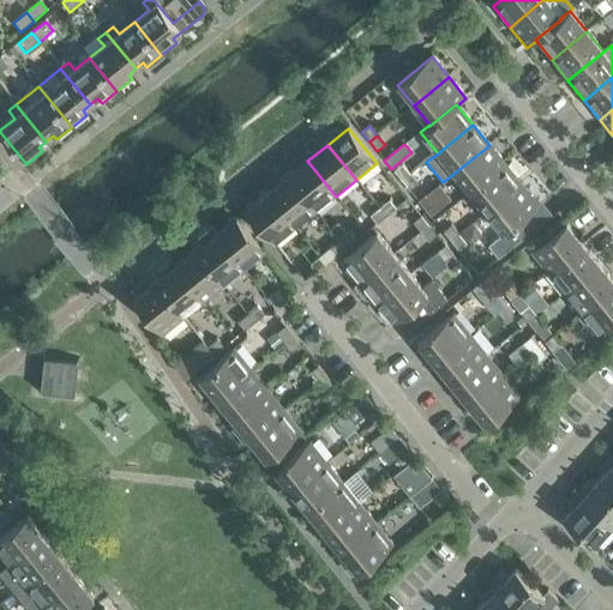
[(470,193),(505,165),(490,145),(454,174),(470,193)]
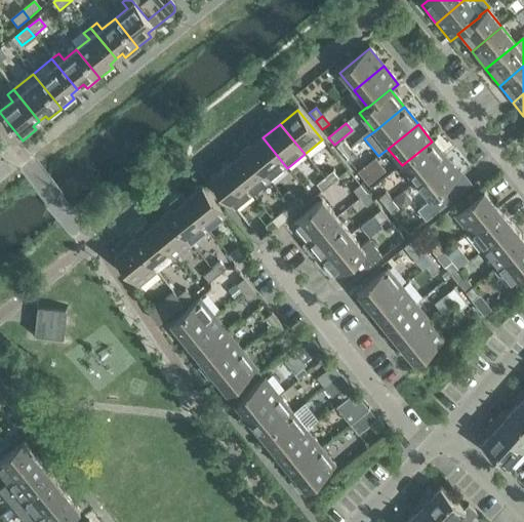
[(245,152),(270,182),(287,168),(263,137),(245,152)]
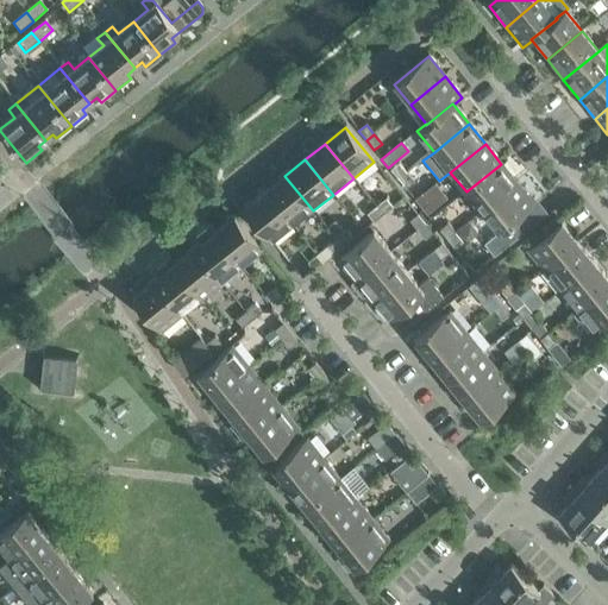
[(390,171),(399,181),(407,174),(399,164),(390,171)]
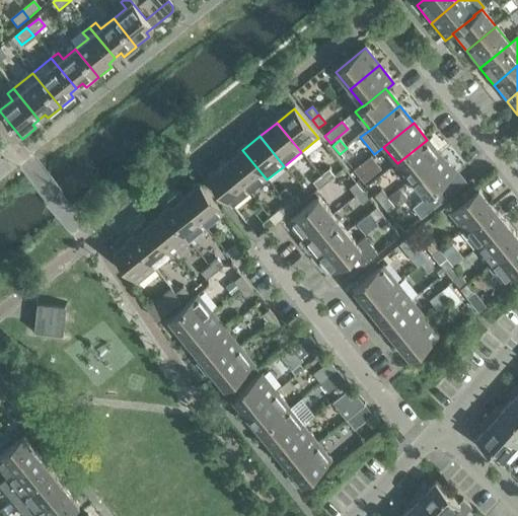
[(411,180),(441,156),(427,140),(397,163),(411,180)]
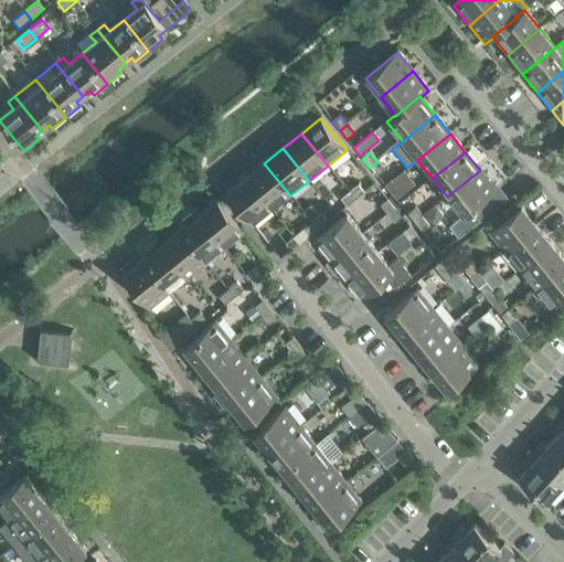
[(370,168),(376,177),(384,170),(378,161),(370,168)]
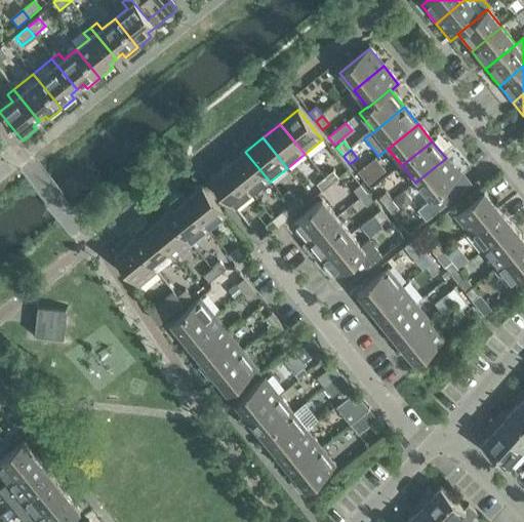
[(245,152),(228,165),(252,196),(270,182),(245,152)]
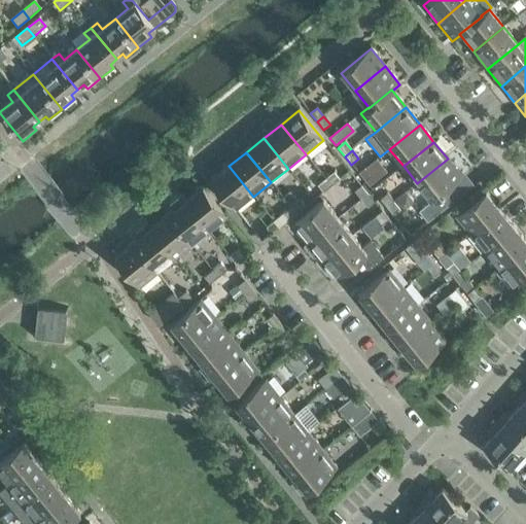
[(427,223),(452,204),(443,193),(462,177),(448,159),(417,183),(431,202),(419,212),(427,223)]
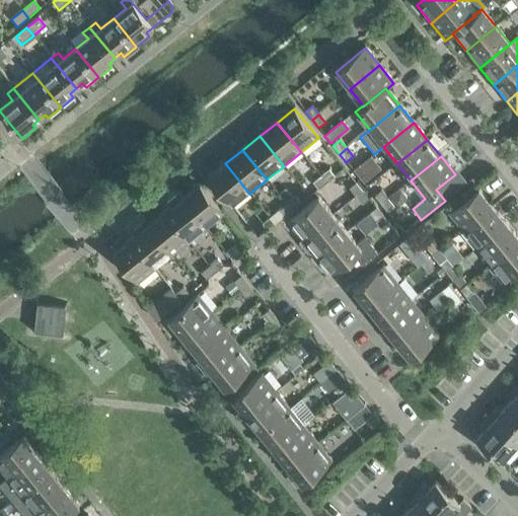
[(208,178),(232,208),(249,194),(225,163),(208,178)]
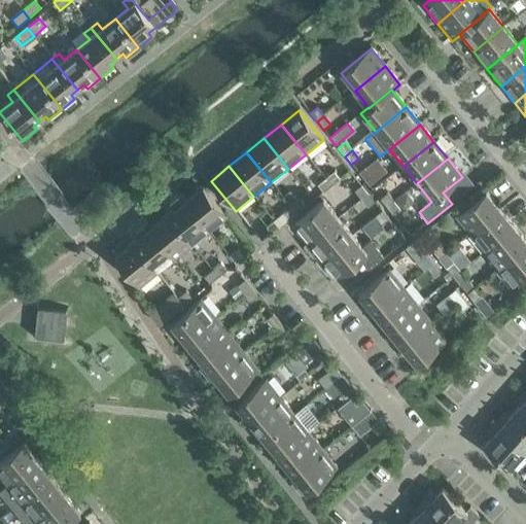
[(358,174),(365,182),(373,176),(365,168),(358,174)]
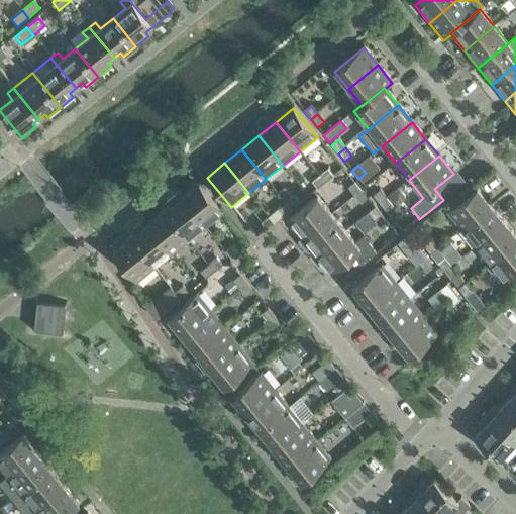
[(327,170),(319,177),(325,183),(333,177),(327,170)]
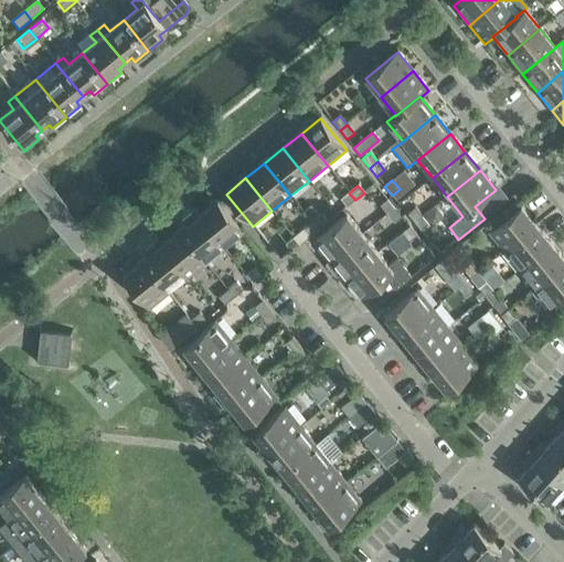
[(355,200),(349,193),(340,200),(347,208),(355,200)]
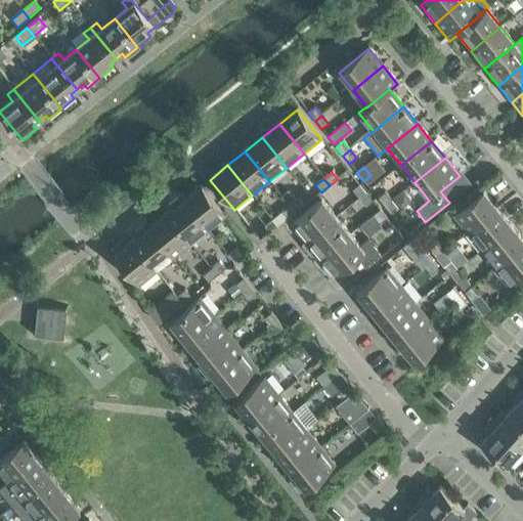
[(359,200),(365,193),(359,185),(352,191),(359,200)]
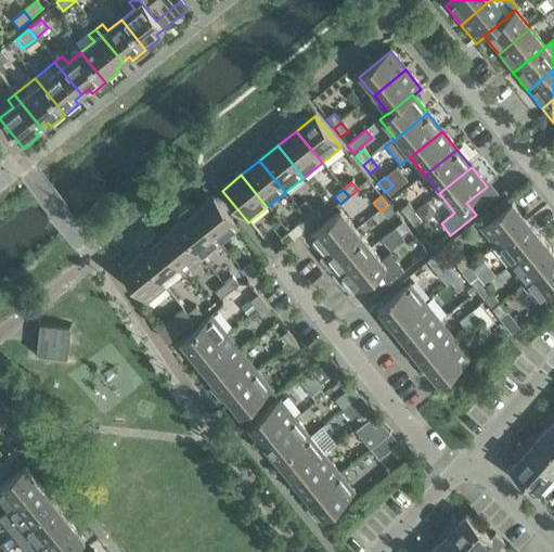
[(214,197),(194,213),(220,245),(240,229),(214,197)]
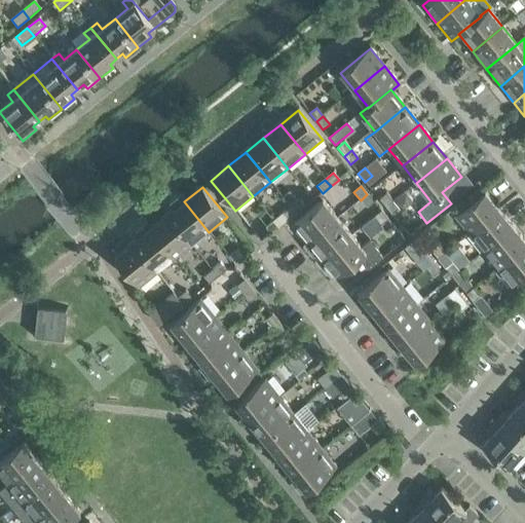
[(290,207),(296,201),(289,191),(283,196),(290,207)]
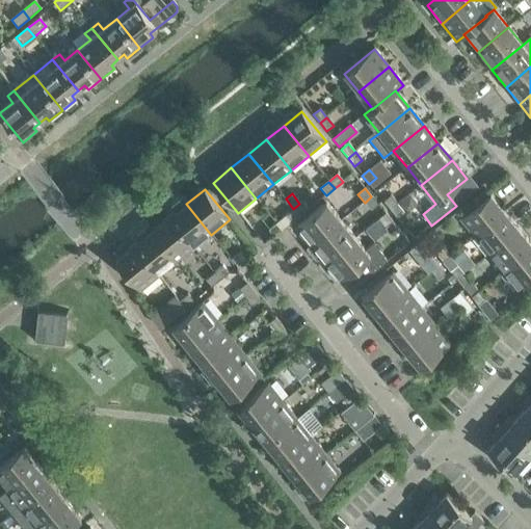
[(475,237),(505,213),(490,194),(460,219),(475,237)]
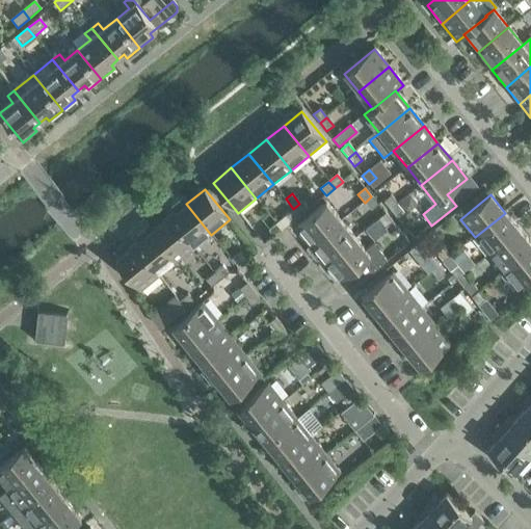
[(371,196),(365,203),(371,211),(378,205),(371,196)]
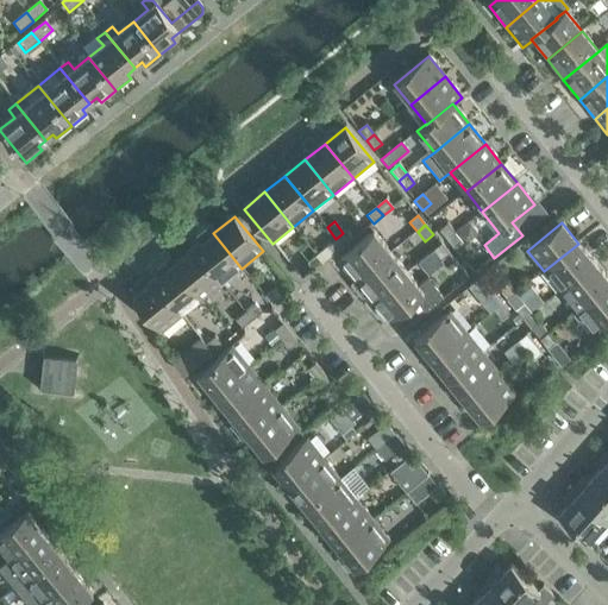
[(439,231),(447,240),(455,234),(447,225),(439,231)]
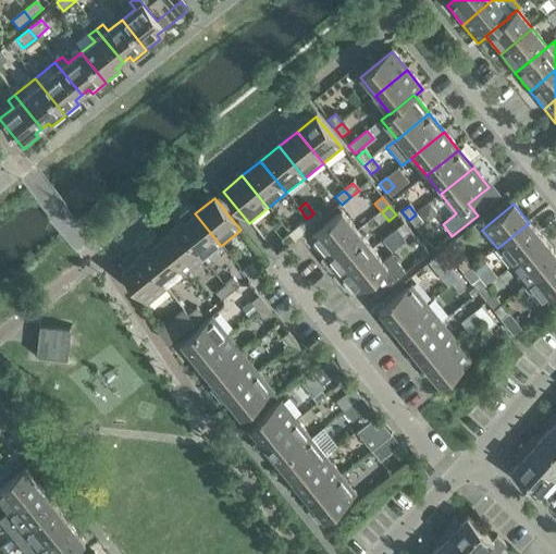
[(317,212),(308,220),(313,228),(322,220),(317,212)]
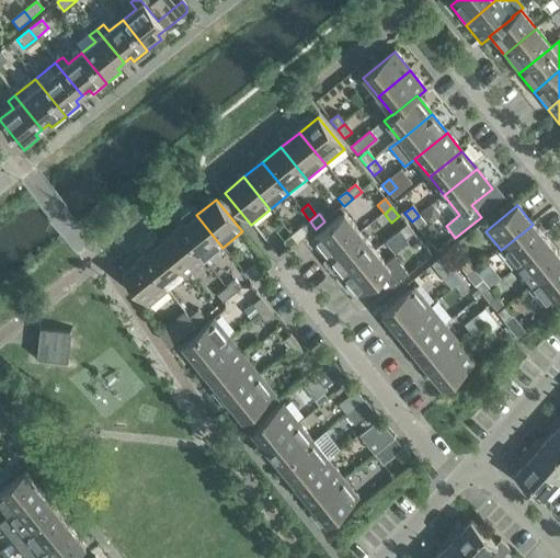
[(328,260),(360,234),(344,214),(312,240),(328,259),(328,260)]
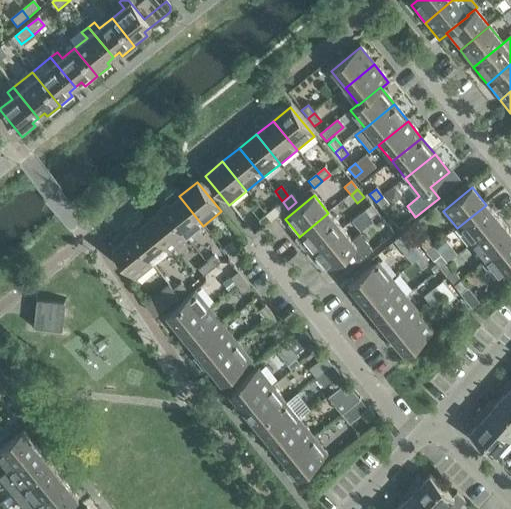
[(203,226),(179,196),(163,210),(186,239),(203,226)]
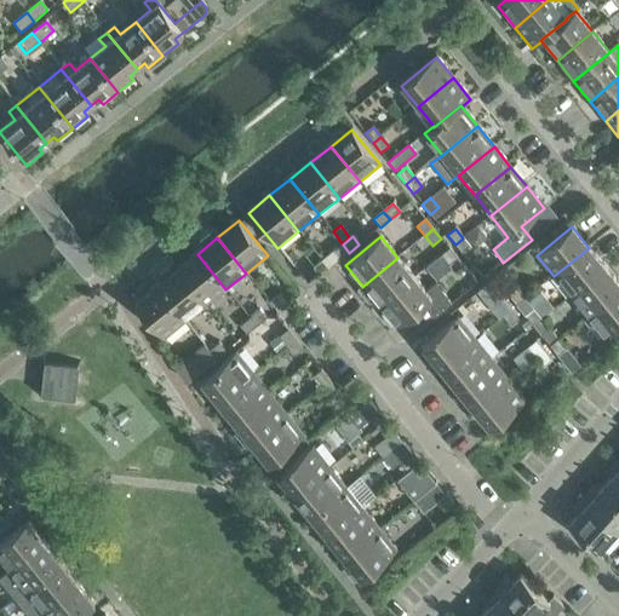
[(463,239),(456,245),(463,254),(471,248),(463,239)]
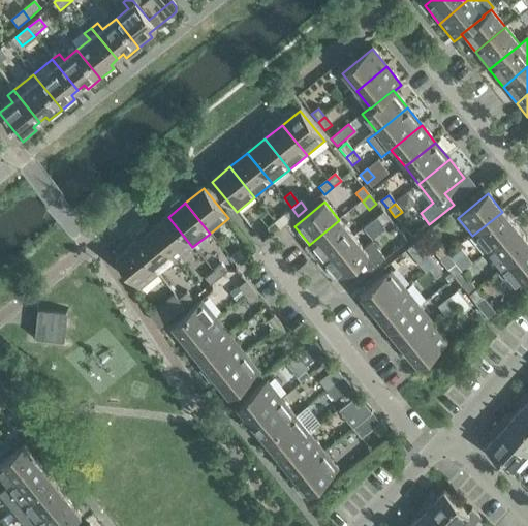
[(298,216),(292,209),(284,215),(289,222),(298,216)]
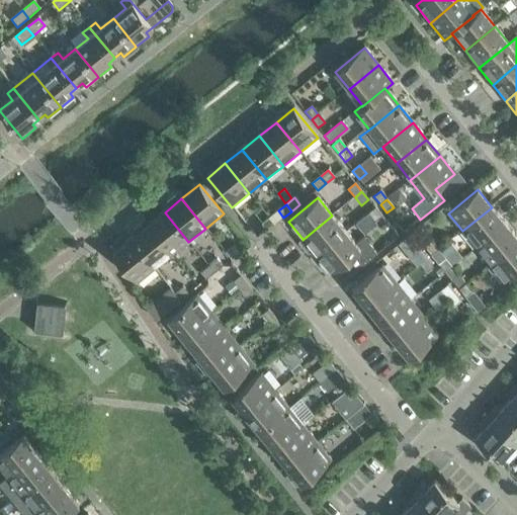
[(476,248),(506,224),(492,207),(462,231),(476,248)]
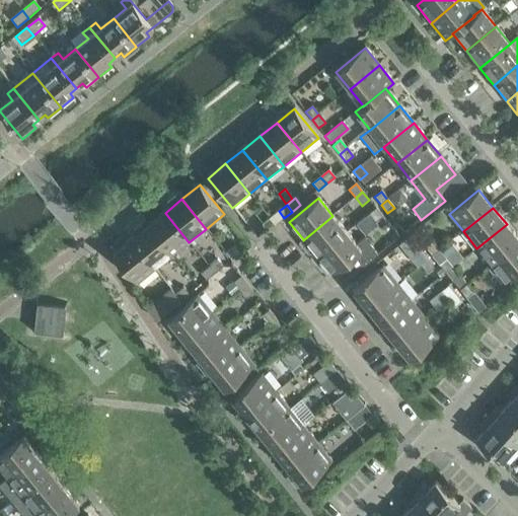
[(383,217),(376,209),(369,215),(376,223),(383,217)]
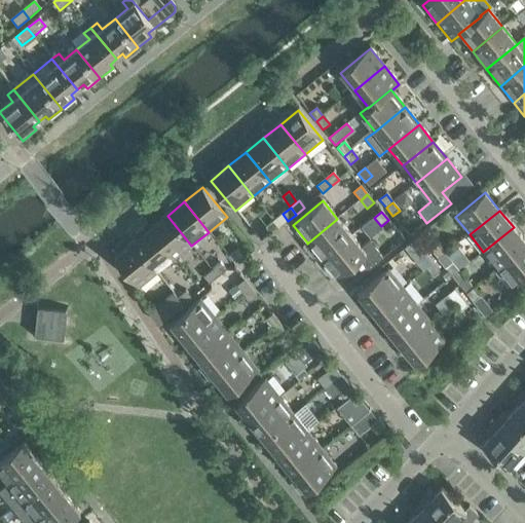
[(283,214),(273,221),(278,228),(288,221),(283,214)]
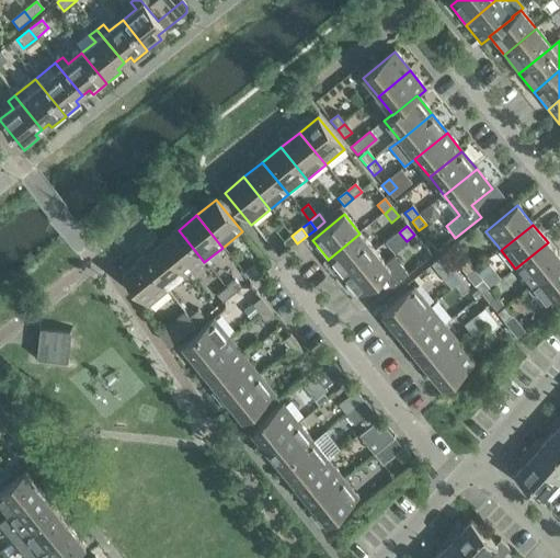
[(204,262),(179,230),(160,245),(185,277),(204,262)]
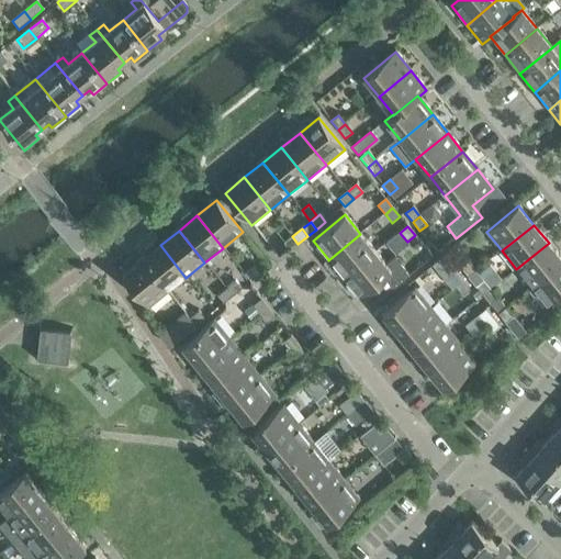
[(343,278),(376,253),(360,234),(328,260),(328,259),(324,263),(334,275),(337,276),(339,274),(343,278)]
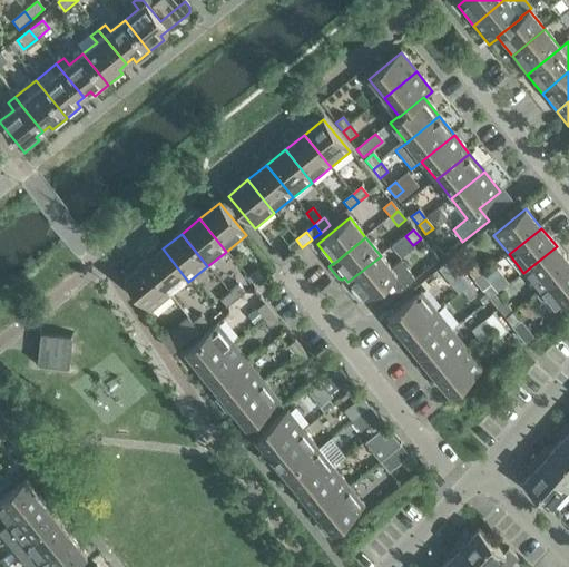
[(293,255),(302,247),(296,240),(287,247),(293,255)]
